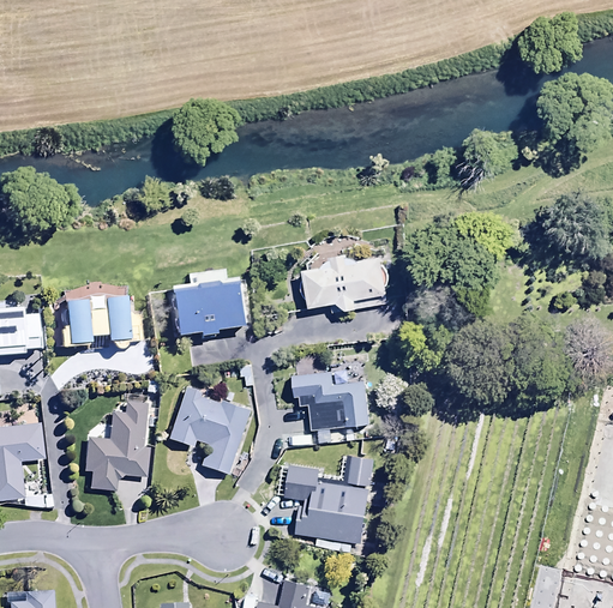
[(382,258),(374,259),(373,252),(330,259),(331,262),(323,268),(304,271),(310,309),(338,305),(347,312),(358,311),(358,308),(388,302),(386,296),(389,296),(382,258)]
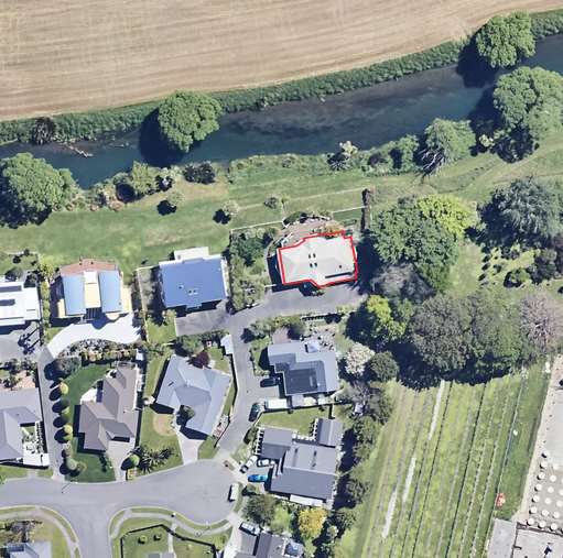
[(161,307),(164,307),(164,308),(184,306),(184,309),(199,307),(199,304),(229,301),(224,253),(210,254),(209,244),(174,249),(175,259),(158,261),(159,264),(155,264),(161,307)]
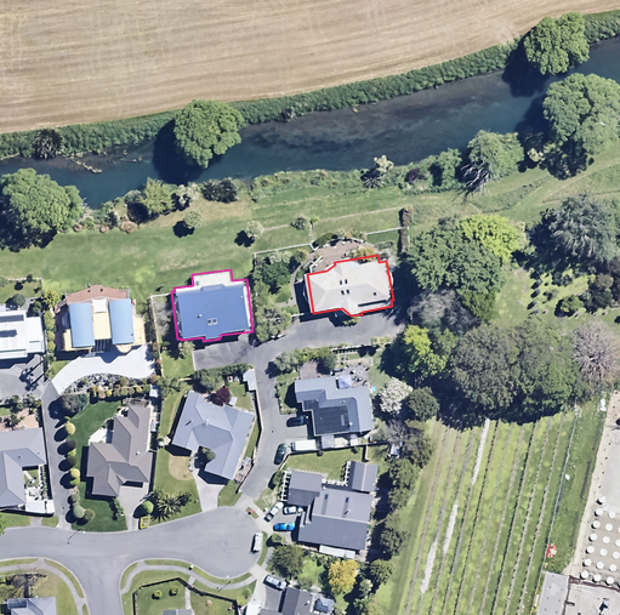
[(92,303),(67,305),(69,329),(63,330),(64,352),(89,349),(89,347),(92,347),(92,341),(109,340),(109,346),(140,345),(138,328),(130,329),(129,301),(106,302),(104,297),(92,299),(92,303)]
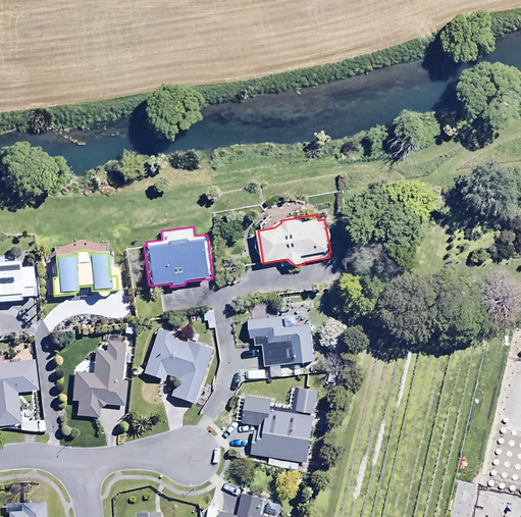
[(0,303),(20,302),(20,296),(22,296),(20,261),(5,262),(4,255),(0,255),(0,303)]
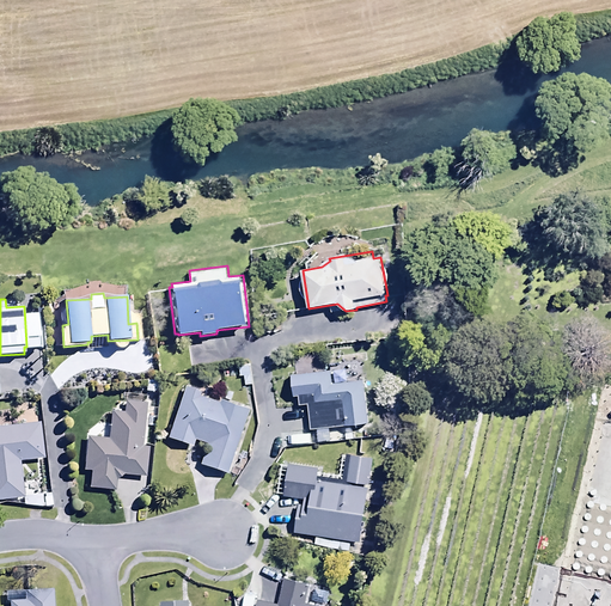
[(47,329),(34,330),(35,348),(48,348),(47,329)]
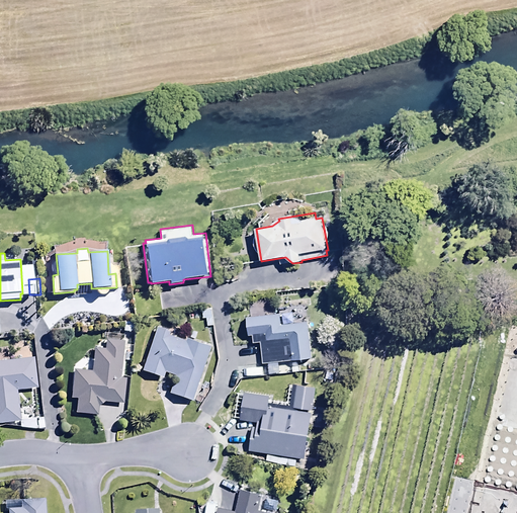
[(309,313),(292,315),(291,311),(270,313),(270,311),(273,311),(272,302),(252,305),(253,314),(247,315),(249,335),(253,334),(254,342),(261,341),(263,362),(314,356),(309,313)]
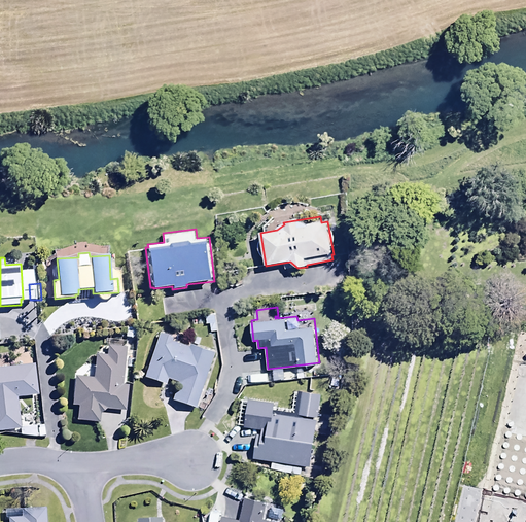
[(193,342),(191,345),(175,339),(176,337),(161,332),(144,376),(166,384),(168,377),(179,381),(173,398),(198,408),(217,351),(193,342)]
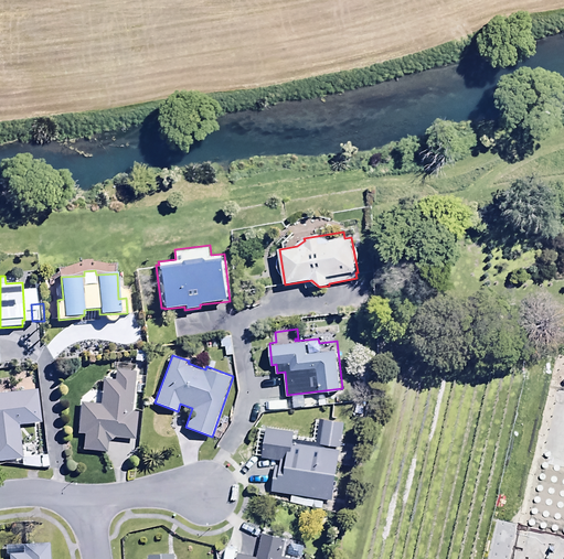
[(138,410),(131,409),(136,368),(117,367),(116,378),(103,377),(100,402),(80,400),(77,432),(84,433),(82,448),(107,450),(108,439),(115,436),(135,438),(138,410)]
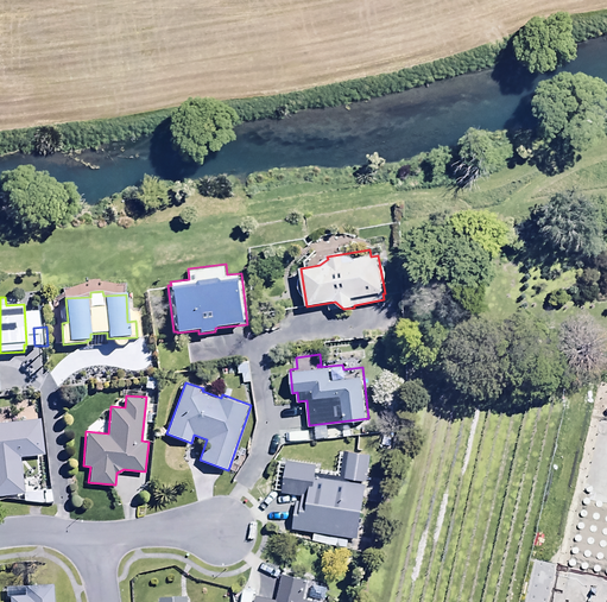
[(0,493),(25,490),(21,456),(44,454),(40,417),(0,422),(0,493)]
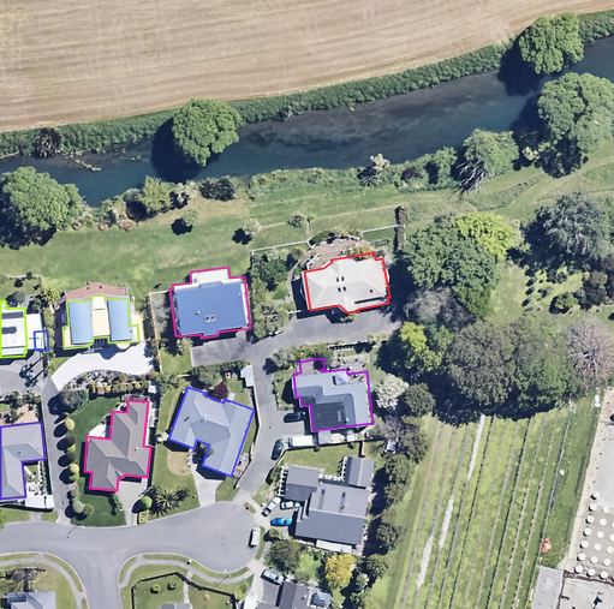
[(375,458),(355,454),(350,482),(371,485),(375,458)]
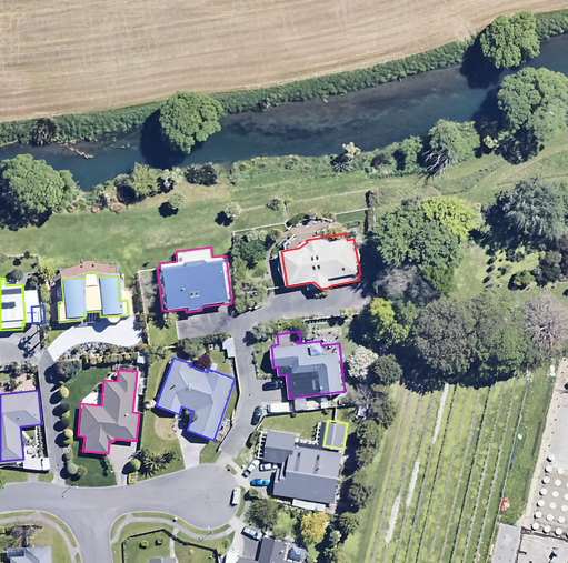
[(275,493),(294,495),(292,506),(342,513),(345,500),(336,499),(342,451),(295,444),(297,433),(269,430),(266,460),(284,462),(282,468),(278,466),(275,493)]
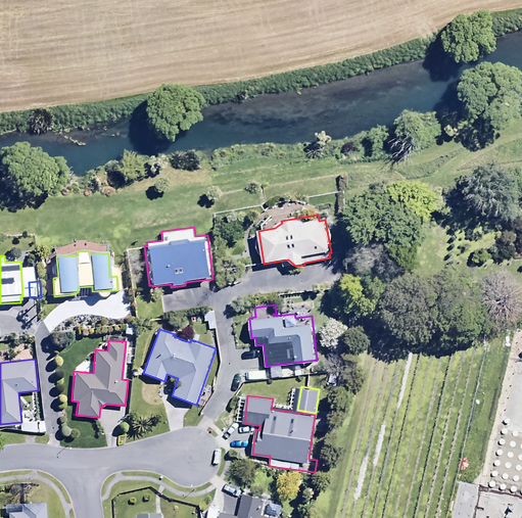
[(220,517),(275,517),(262,515),(265,498),(244,492),(238,516),(221,512),(220,517)]
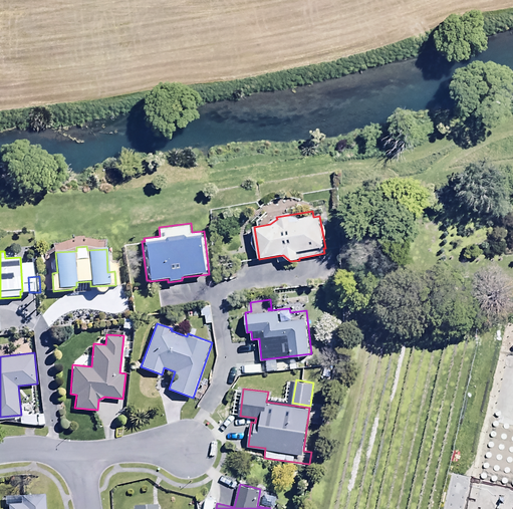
[(46,508),(46,493),(21,494),(22,503),(9,503),(8,508),(46,508)]
